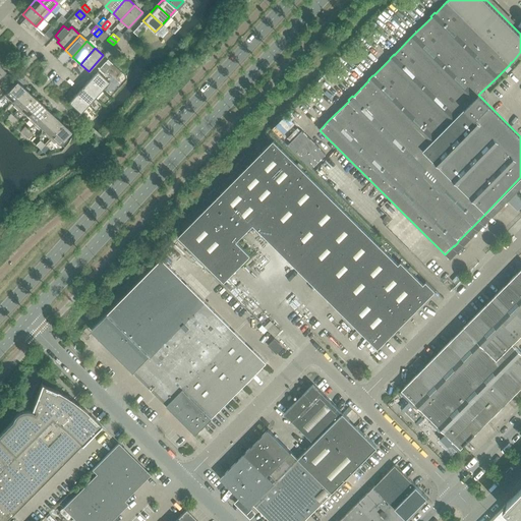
[(109,81),(97,70),(90,78),(102,90),(109,81)]
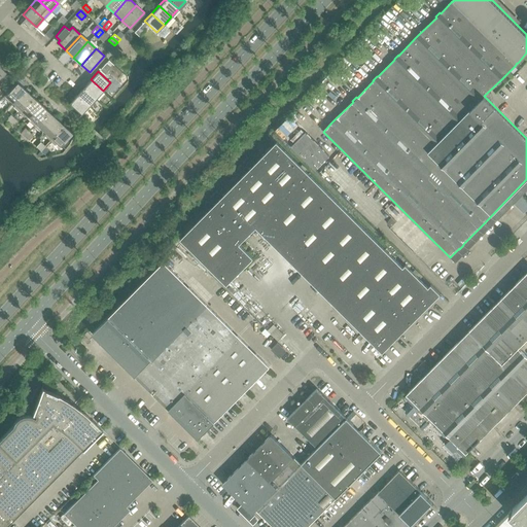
[(103,91),(91,79),(83,88),(96,99),(103,91)]
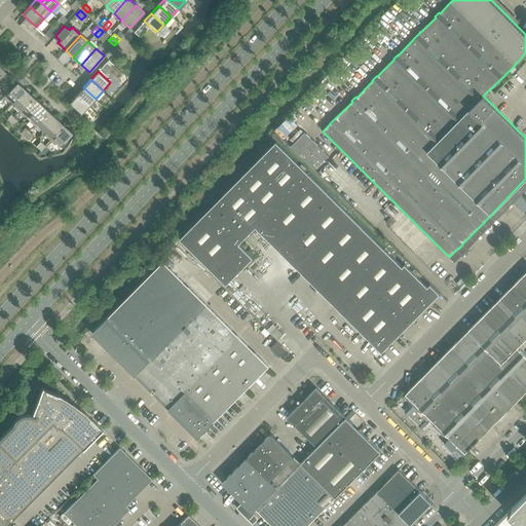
[(12,103),(25,89),(16,81),(3,97),(8,103),(10,101),(12,103)]
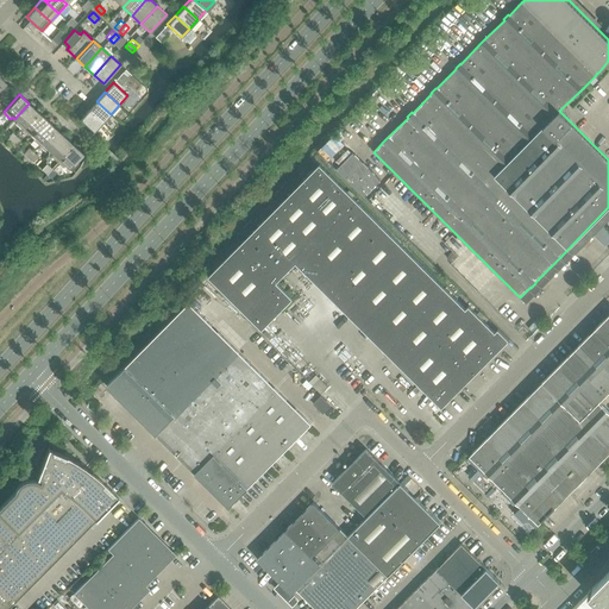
[(111,114),(96,101),(88,111),(102,123),(111,114)]
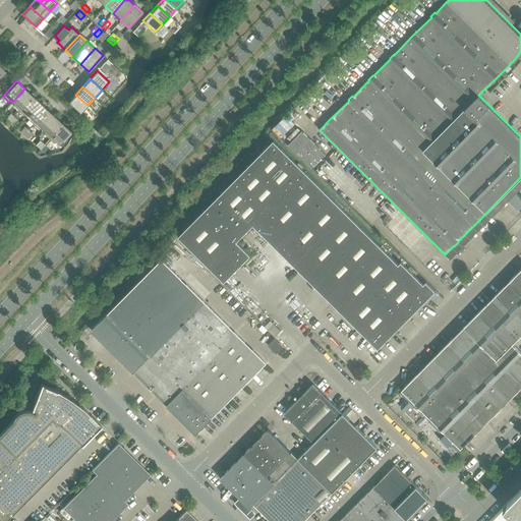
[(18,111),(33,96),(24,89),(12,102),(15,104),(13,106),(18,111)]
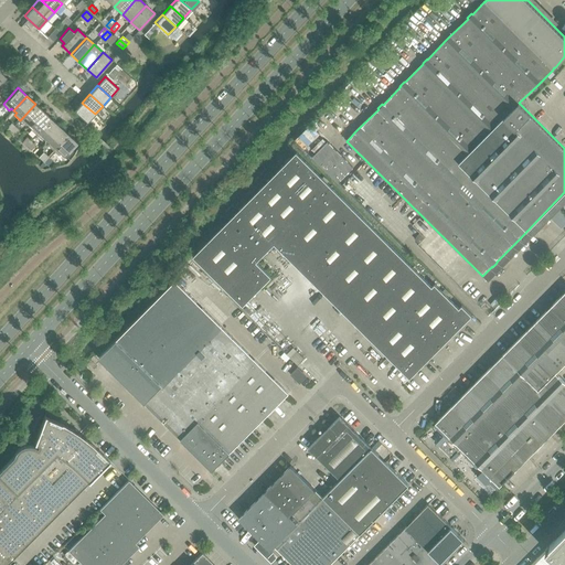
[(95,114),(82,103),(74,110),(87,123),(95,114)]
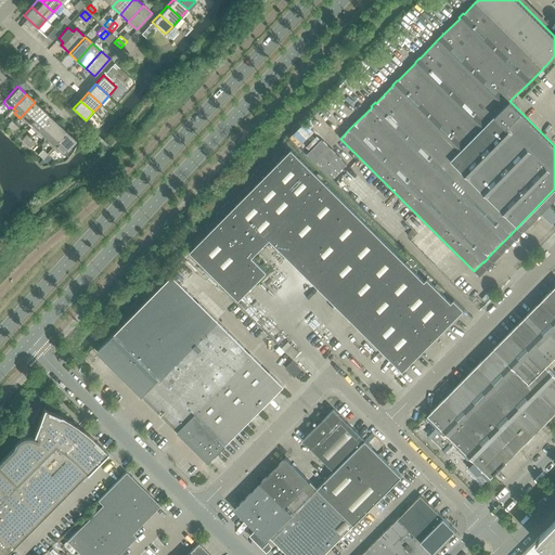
[(29,124),(42,108),(35,102),(20,118),(25,123),(27,120),(29,124)]
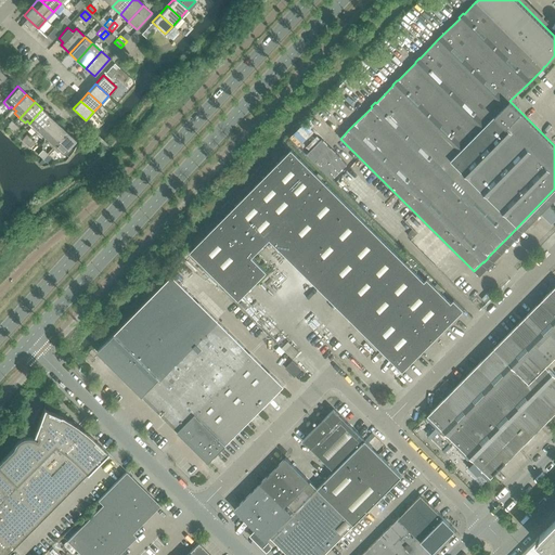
[(36,132),(51,117),(42,108),(29,124),(33,126),(30,128),(36,132)]
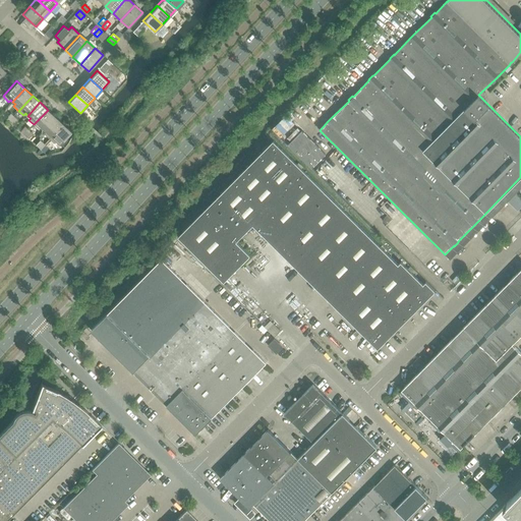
[(43,129),(55,116),(48,110),(34,124),(39,129),(41,127),(43,129)]
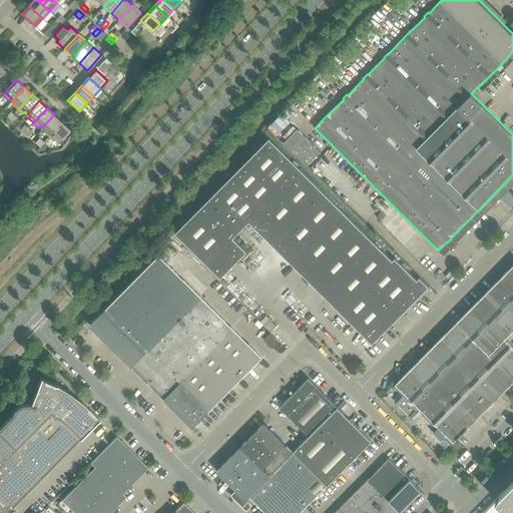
[(9,118),(13,114),(9,110),(5,115),(9,118)]
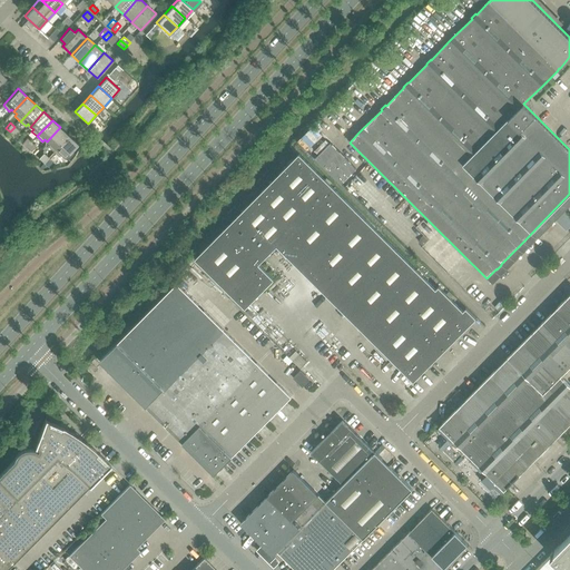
[(15,136),(19,130),(15,127),(10,131),(15,136)]
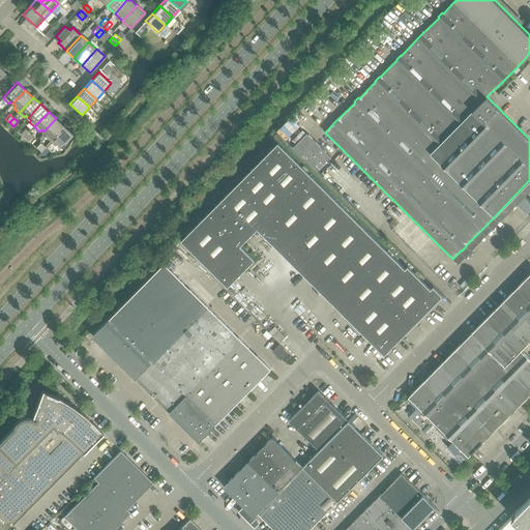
[(50,141),(64,125),(56,118),(43,131),(47,135),(45,137),(50,141)]
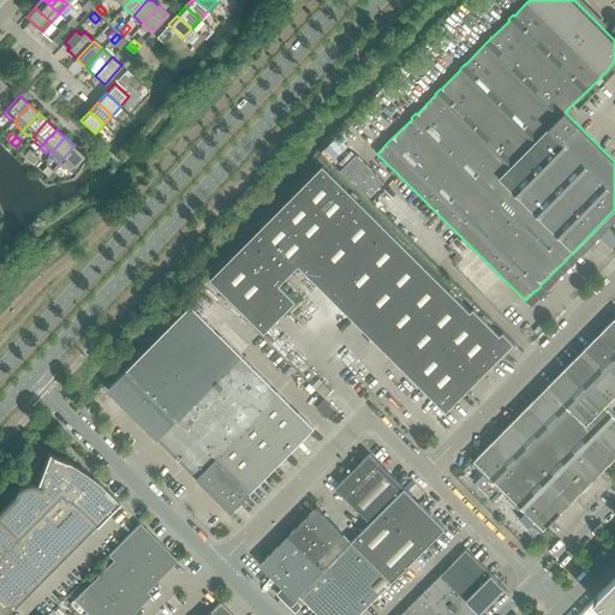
[(70,171),(84,155),(75,145),(58,163),(64,169),(66,167),(70,171)]
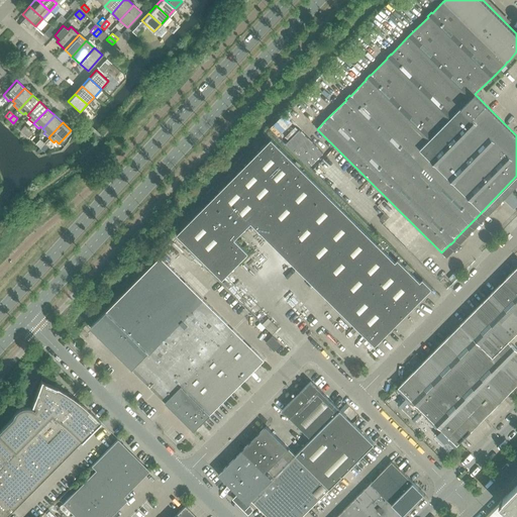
[(24,133),(28,129),(24,125),(20,129),(24,133)]
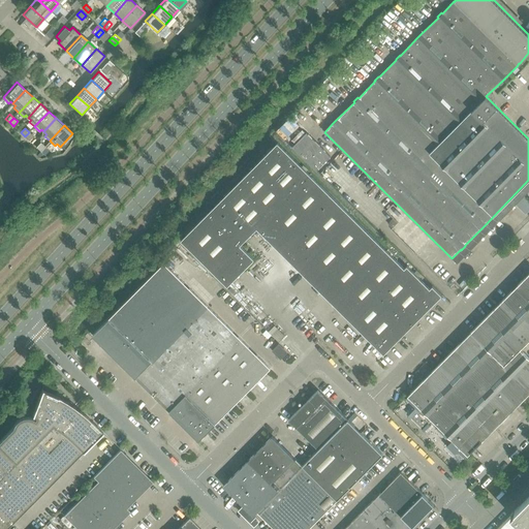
[(29,141),(33,135),(29,132),(25,136),(29,141)]
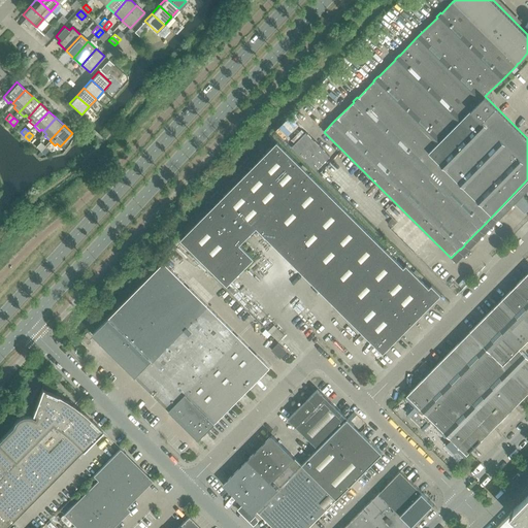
[(330,157),(306,133),(292,146),(316,170),(330,157)]
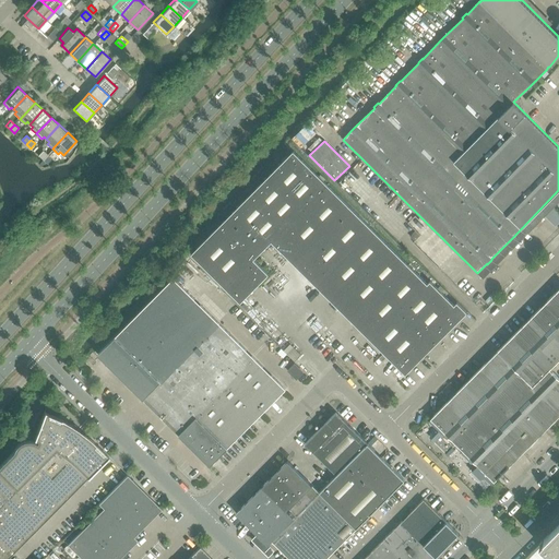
[(43,159),(47,154),(43,151),(38,155),(43,159)]
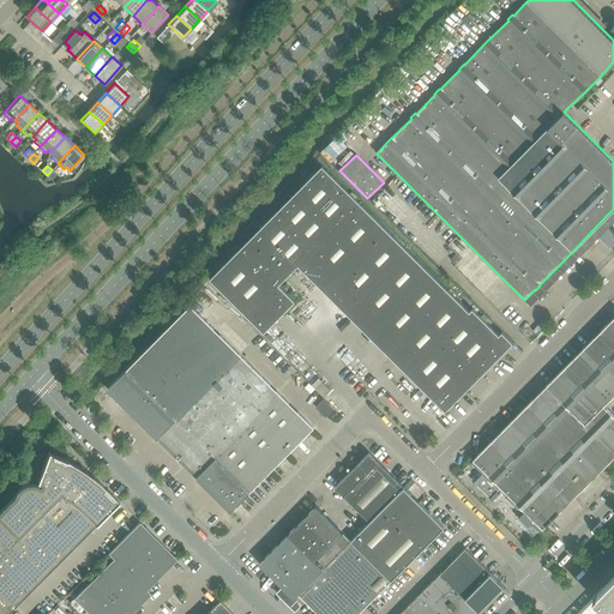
[(299,265),(360,204),(323,166),(211,281),(264,332),(295,301),(278,286),(299,265)]
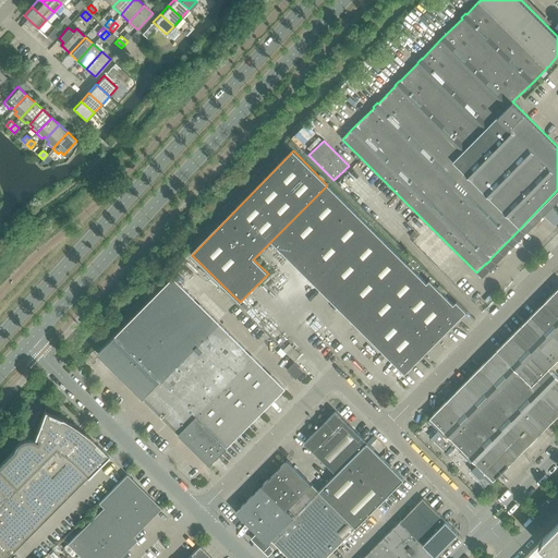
[(47,164),(51,158),(47,154),(43,159),(47,164)]
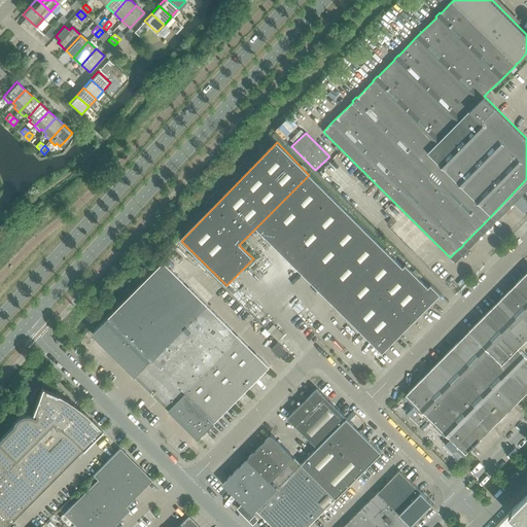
[(335,200),(309,175),(256,227),(281,252),(335,200)]
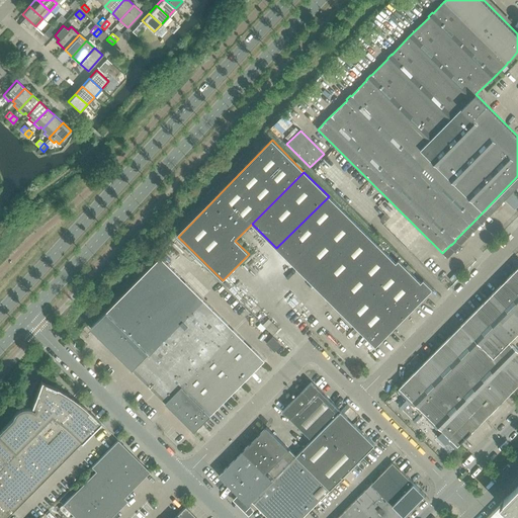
[(292,265),(345,212),(329,196),(276,248),(292,265)]
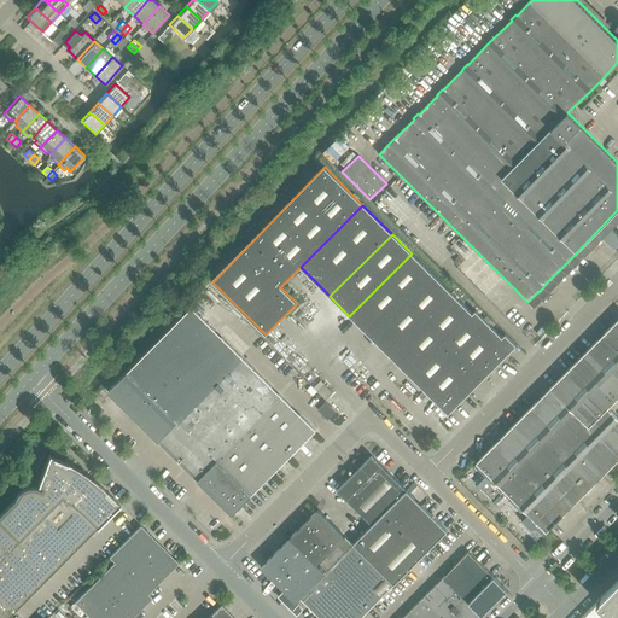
[(369,337),(432,274),(412,254),(349,316),(369,337)]
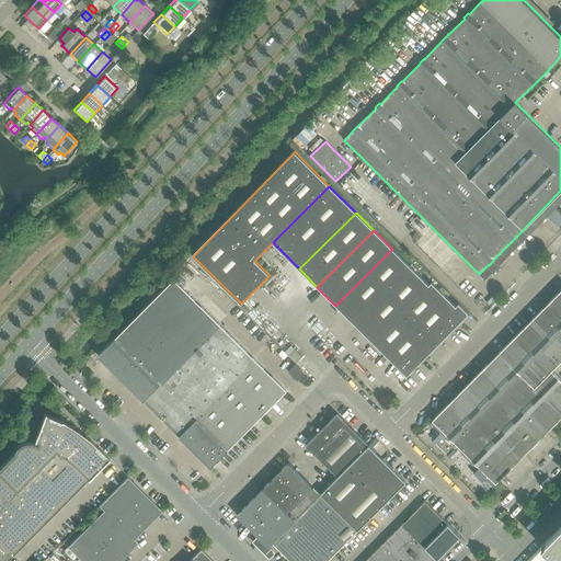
[(354,323),(411,266),(392,249),(335,306),(354,323)]
